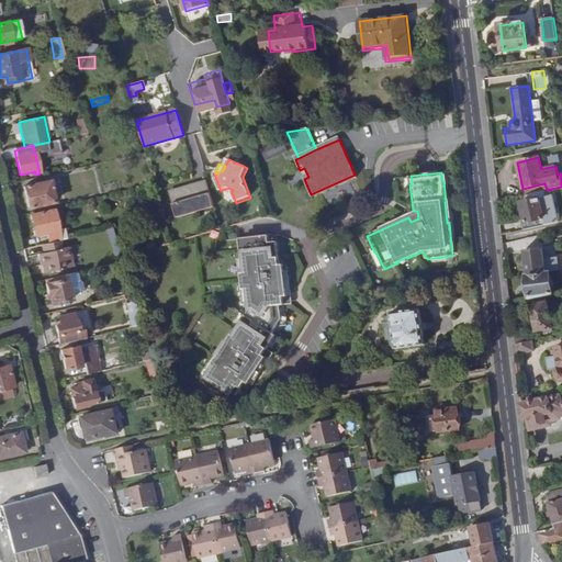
[(355,175),(311,194),(313,200),(357,180),(355,175)]
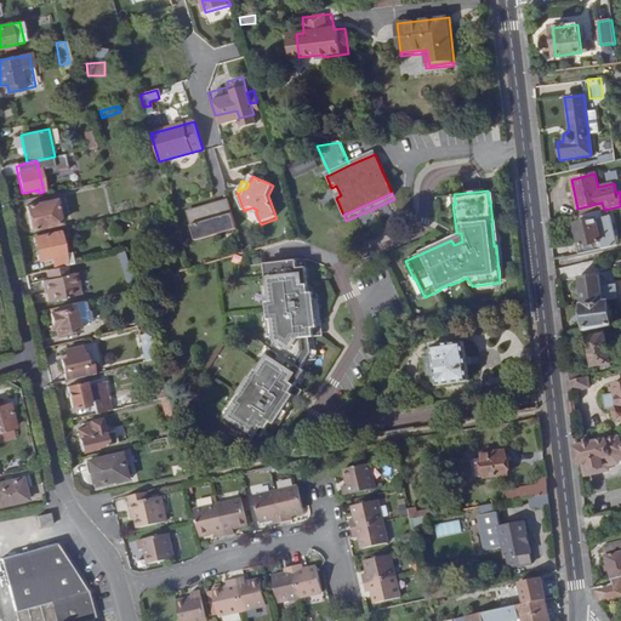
[(53,200),(26,206),(30,231),(60,224),(53,200)]
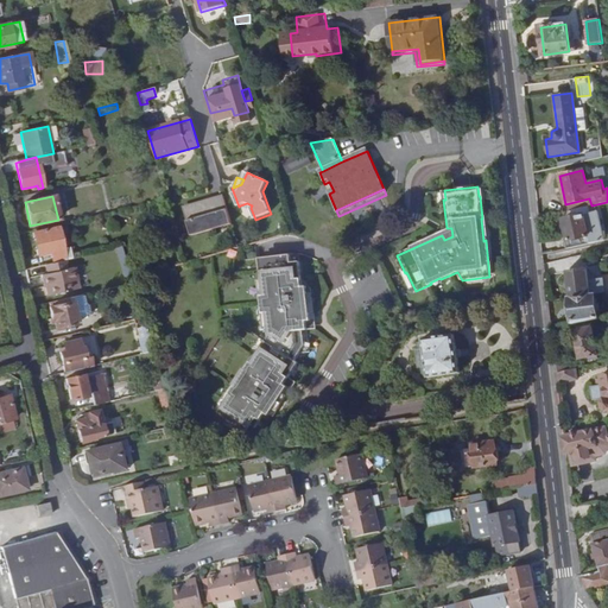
[(221,228),(232,226),(223,196),(213,198),(214,203),(189,211),(194,230),(220,223),(221,228)]
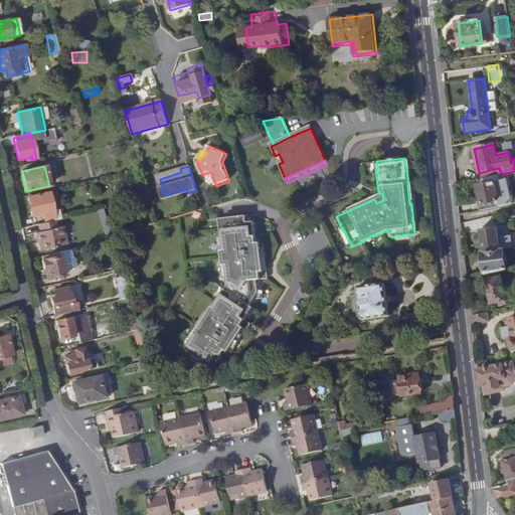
[(162,201),(187,193),(186,189),(164,195),(160,179),(181,172),(180,168),(155,176),(162,201)]
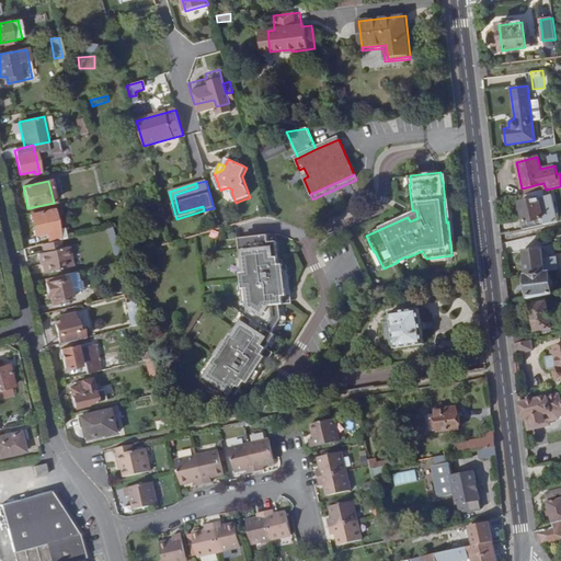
[(544,183),(525,187),(526,194),(530,193),(542,191),(546,190),(544,183)]
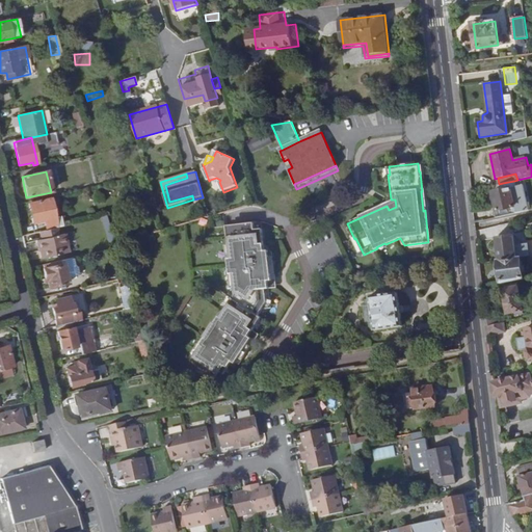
[(514,181),(503,183),(504,190),(493,192),(498,211),(515,207),(511,189),(515,188),(514,181)]
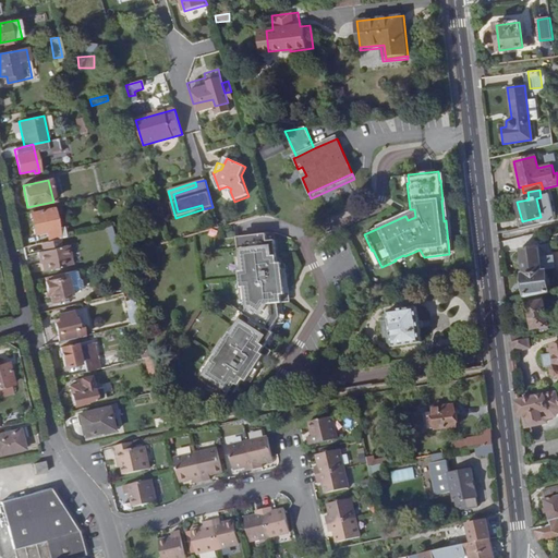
[(46,232),(48,241),(60,239),(53,208),(29,214),(34,234),(46,232)]
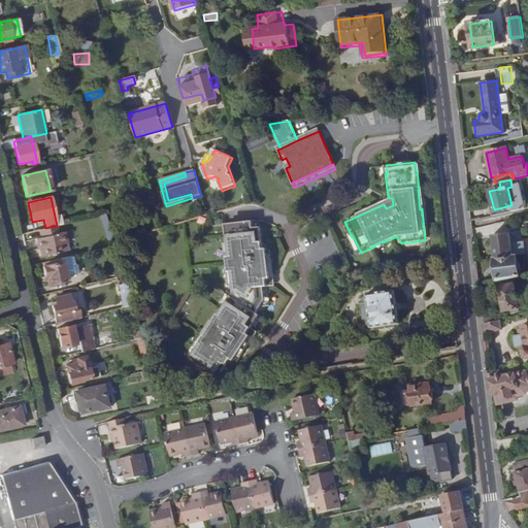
[(388,198),(384,204),(386,208),(393,205),(392,198),(388,198)]
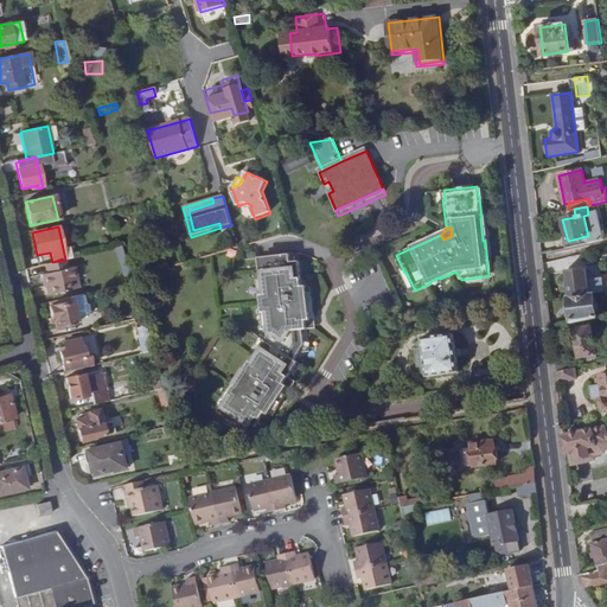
[(229,403),(222,414),(248,430),(251,425),(257,428),(267,414),(270,416),(287,391),(280,387),(285,381),(287,383),(299,363),(295,360),(306,346),(304,331),(301,318),(311,317),(307,287),(302,288),(300,262),(292,263),(291,256),(263,259),(264,270),(260,272),(263,296),(261,296),(263,314),(264,314),(267,337),(264,340),(268,344),(259,358),(255,356),(246,370),(248,371),(237,387),(235,385),(225,401),(229,403)]
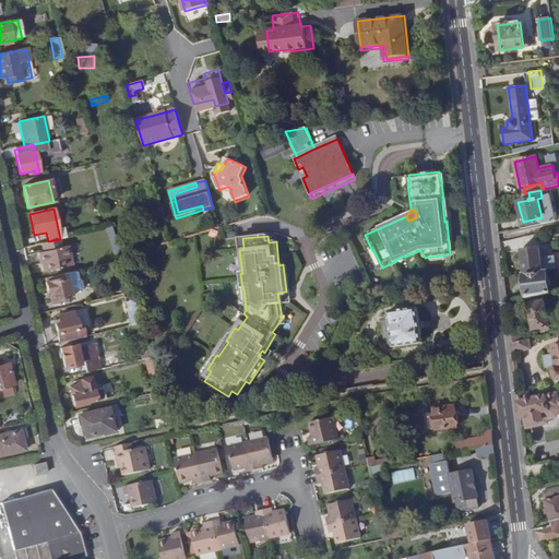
[(48,241),(42,244),(44,251),(38,252),(40,264),(46,263),(47,271),(71,265),(67,246),(61,248),(60,239),(48,241)]
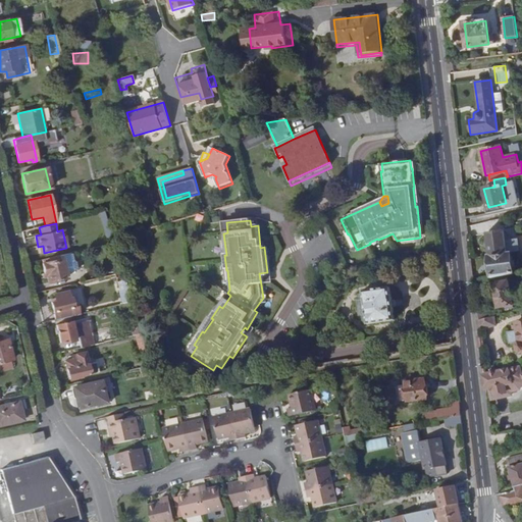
[(487,233),(489,256),(507,254),(504,230),(487,233)]
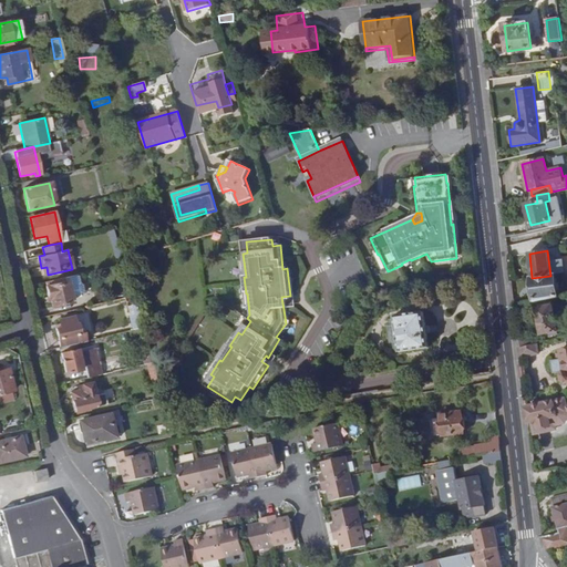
[(532,278),(531,278),(534,303),(557,298),(554,276),(550,276),(532,278)]
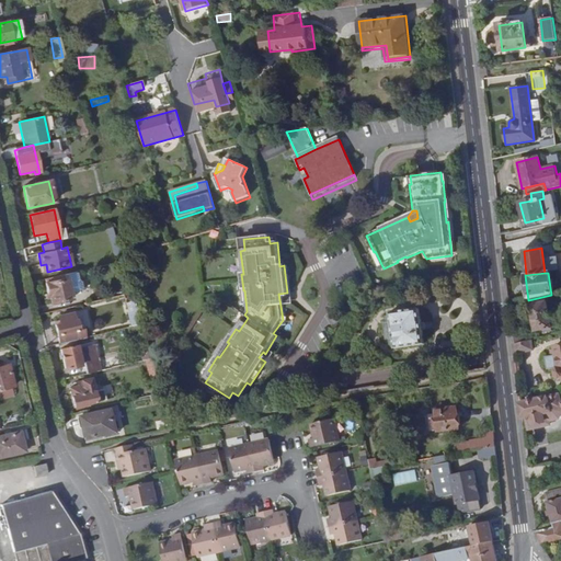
[(66,275),(44,281),(47,295),(49,295),(52,304),(71,299),(66,275)]
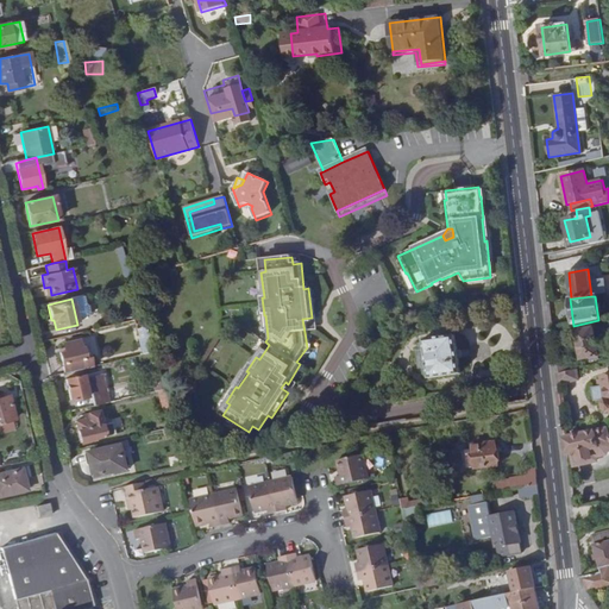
[(312,318),(302,319),(305,332),(313,331),(312,318)]
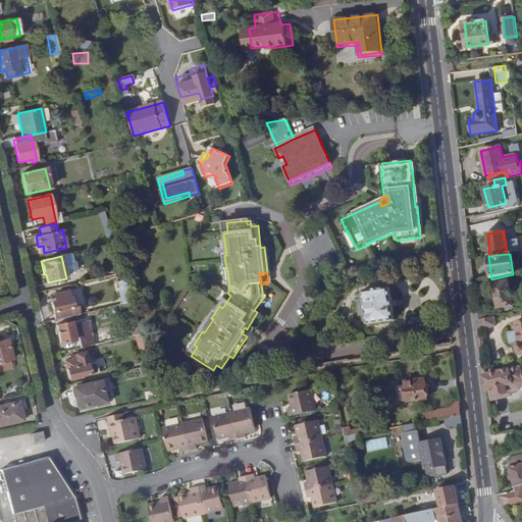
[(120,304),(128,302),(125,280),(117,281),(120,304)]
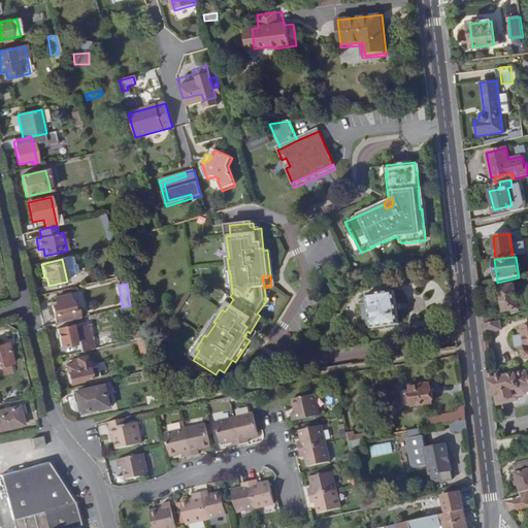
[(515,285),(499,288),(503,312),(519,309),(515,285)]
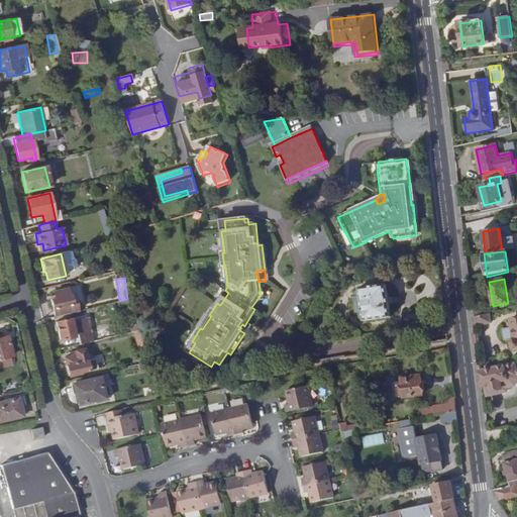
[(387,285),(360,288),(365,321),(391,317),(387,285)]
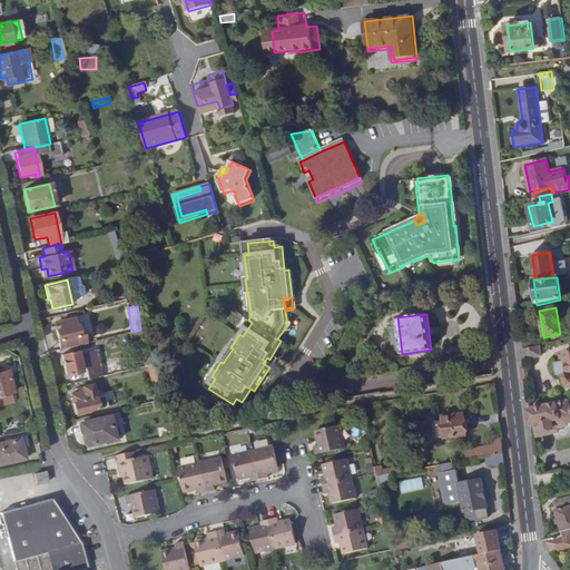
[(56,330),(59,350),(86,344),(84,334),(79,335),(76,325),(75,325),(72,317),(58,321),(59,328),(56,330)]
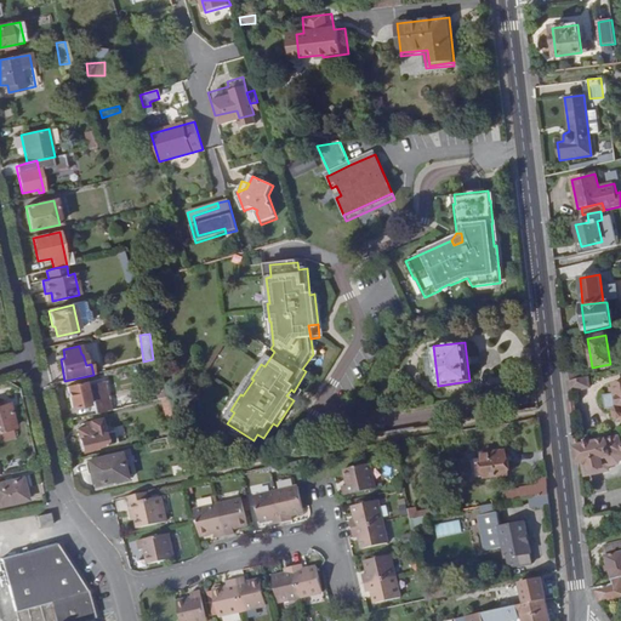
[(271,348),(261,364),(265,366),(274,352),(271,348)]
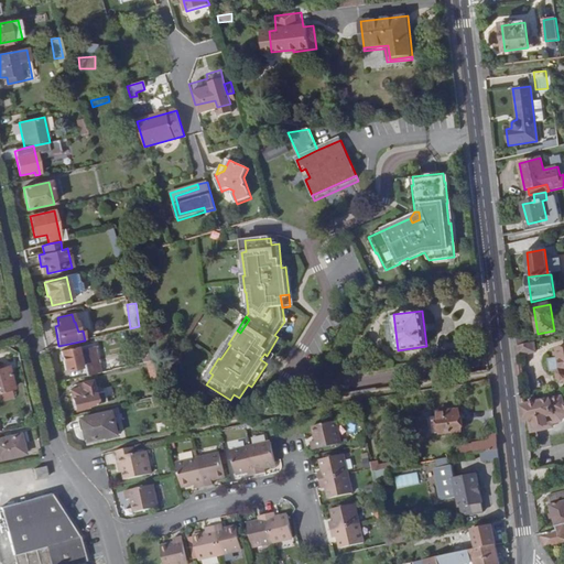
[(532,333),(514,337),(516,346),(534,343),(532,333)]
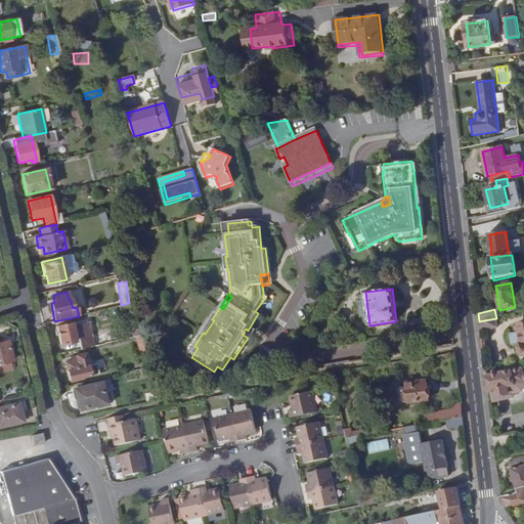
[(496,318),(479,321),(480,331),(497,328),(496,318)]
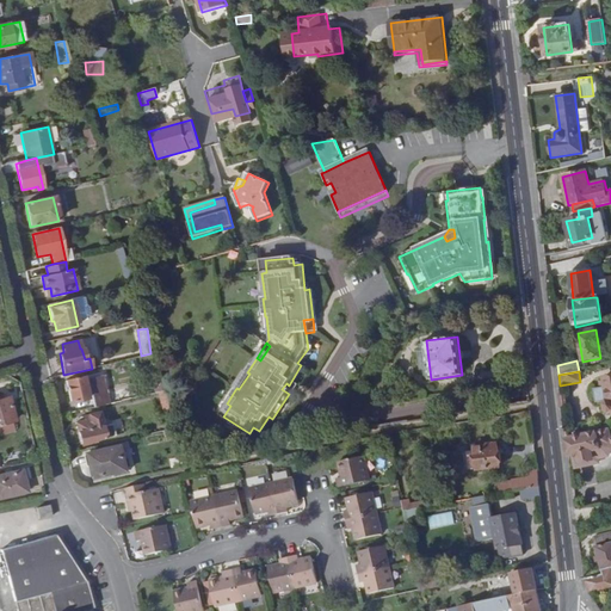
[(250,374),(247,372),(236,388),(239,389),(250,374)]
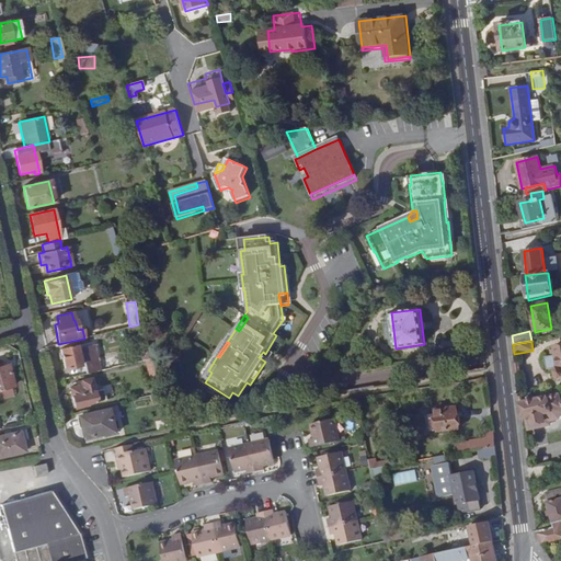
[(60,350),(65,368),(80,365),(76,346),(60,350)]
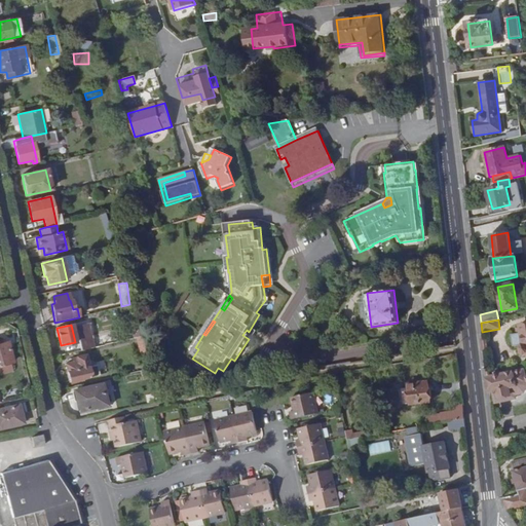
[(525,325),(519,326),(521,334),(512,335),(513,346),(514,347),(521,346),(519,349),(519,353),(522,355),(525,354),(525,325)]
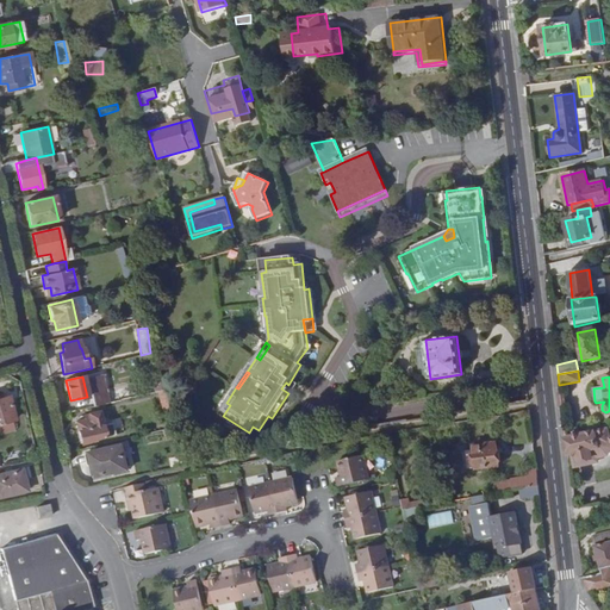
[(157,393),(160,392),(167,391),(165,384),(156,385),(157,393)]
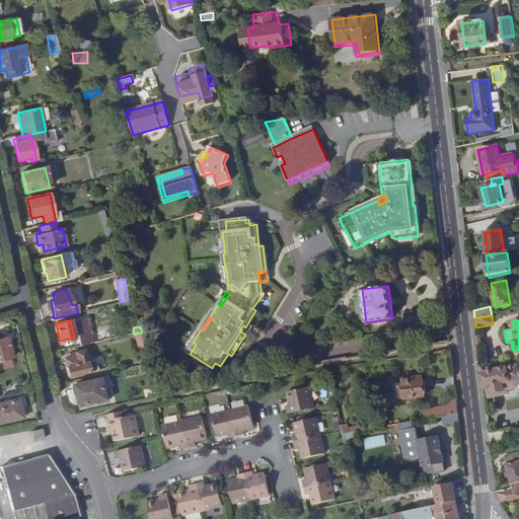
[(87,335),(89,345),(113,340),(110,329),(87,335)]
